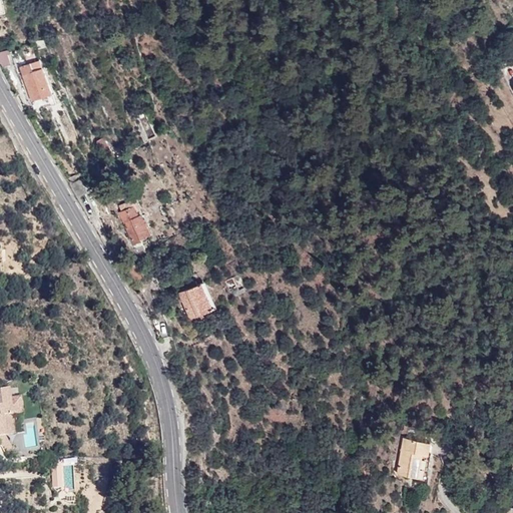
[(0,52),(0,58),(4,66),(12,64),(9,54),(12,53),(10,49),(0,52)]
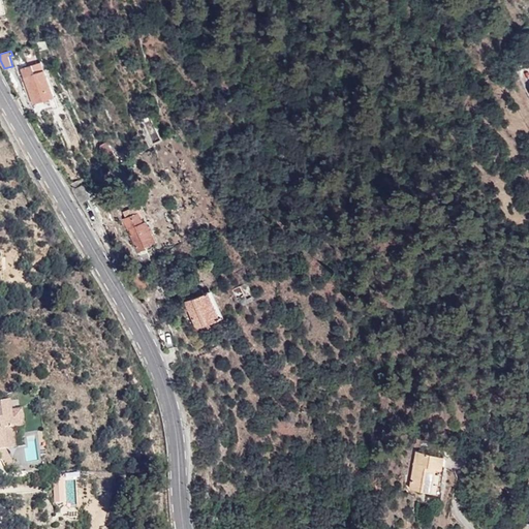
[(55,96),(41,61),(22,68),(25,76),(24,76),(33,103),(55,96)]
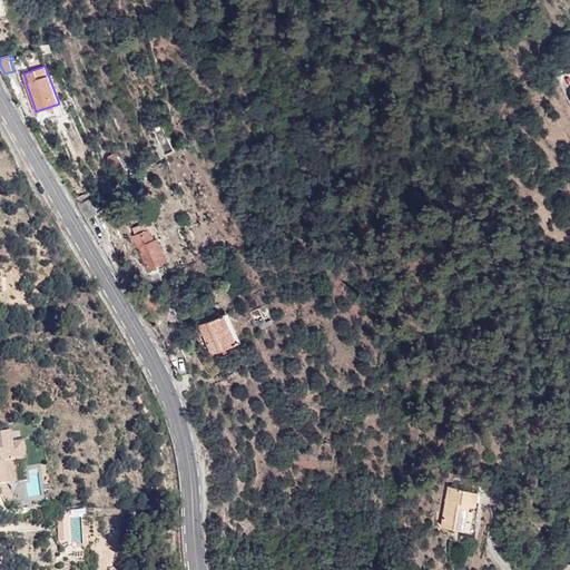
[(128,173),(116,154),(108,157),(120,177),(128,173)]
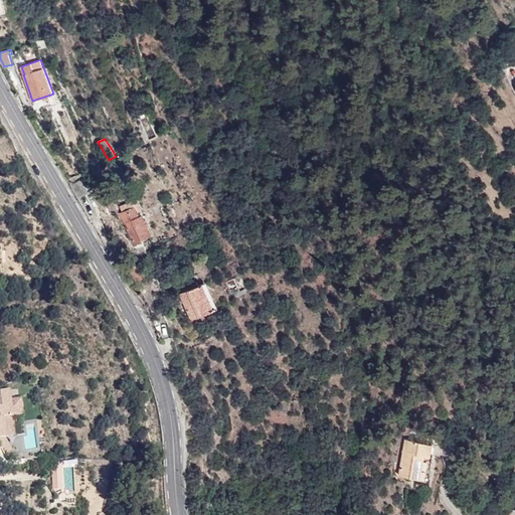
[(87,191),(78,179),(72,183),(79,196),(87,191)]
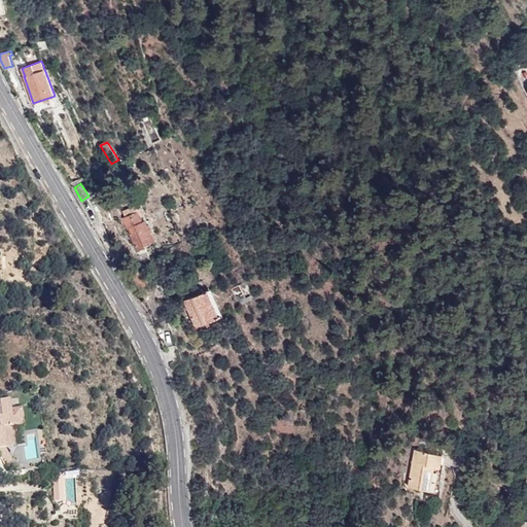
[(120,212),(124,217),(136,212),(134,206),(120,212)]
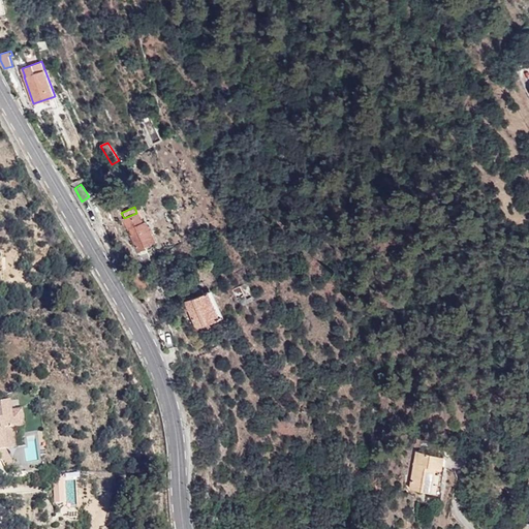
[(124,218),(137,248),(144,245),(154,241),(141,211),(136,213),(124,218)]
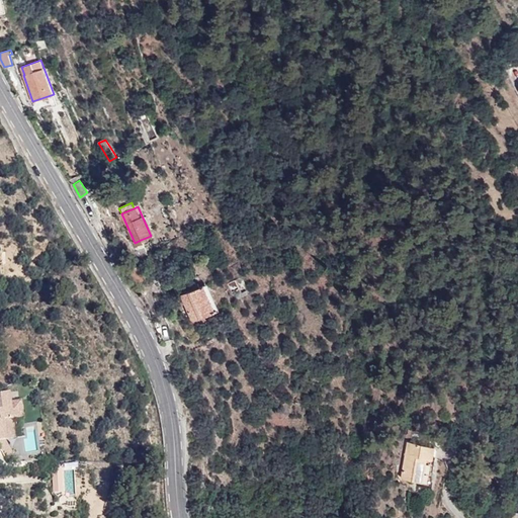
[(141,240),(135,243),(137,249),(144,246),(141,240)]
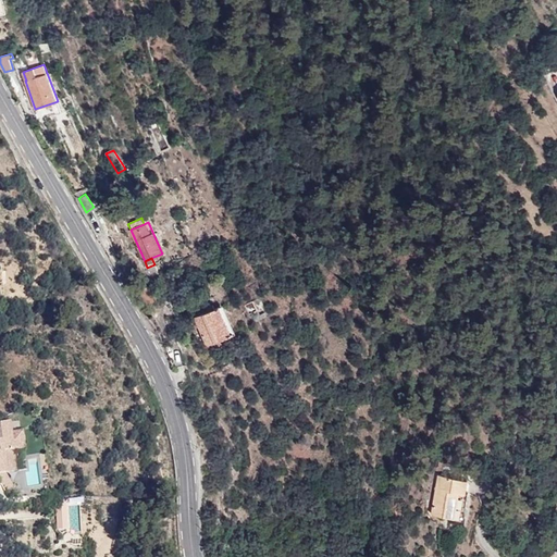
[(155,264),(147,268),(151,276),(158,272),(155,264)]
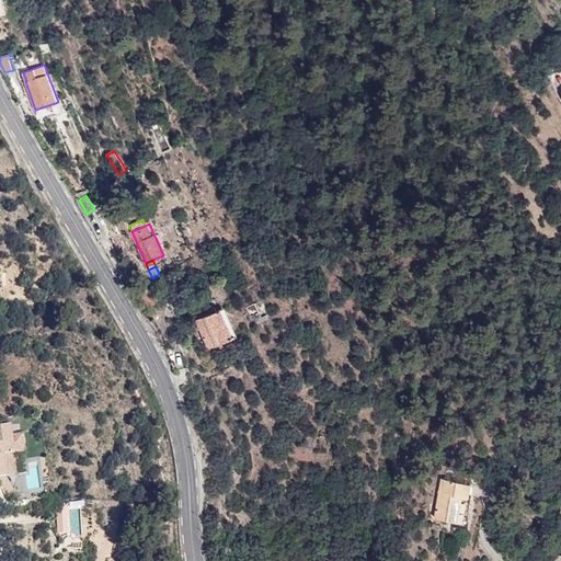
[(158,300),(150,287),(140,293),(149,306),(158,300)]
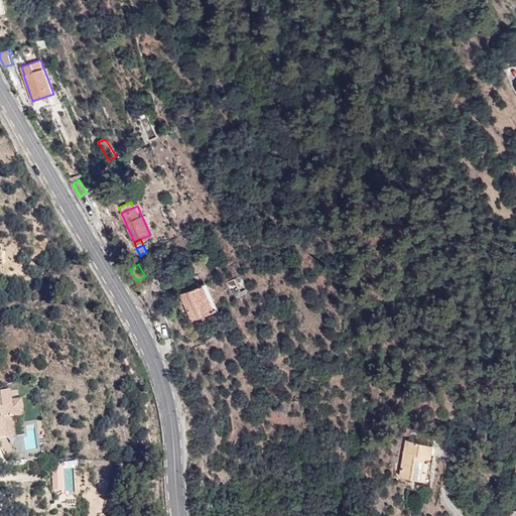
[(191,278),(189,273),(181,277),(183,282),(191,278)]
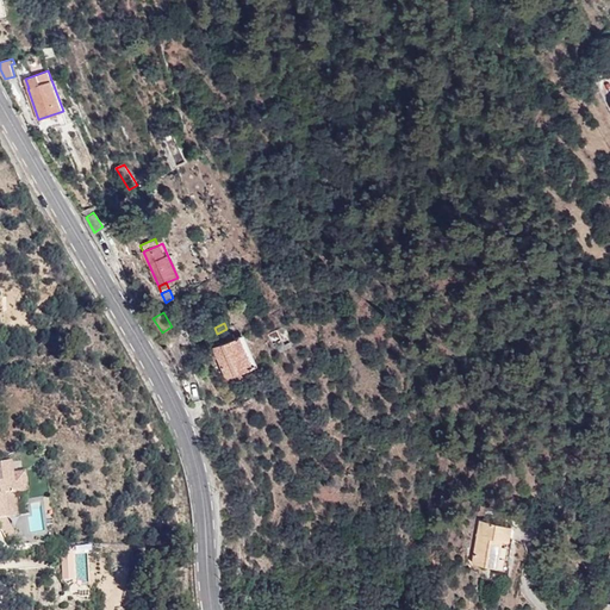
[(267,334),(272,344),(281,340),(277,329),(267,334)]
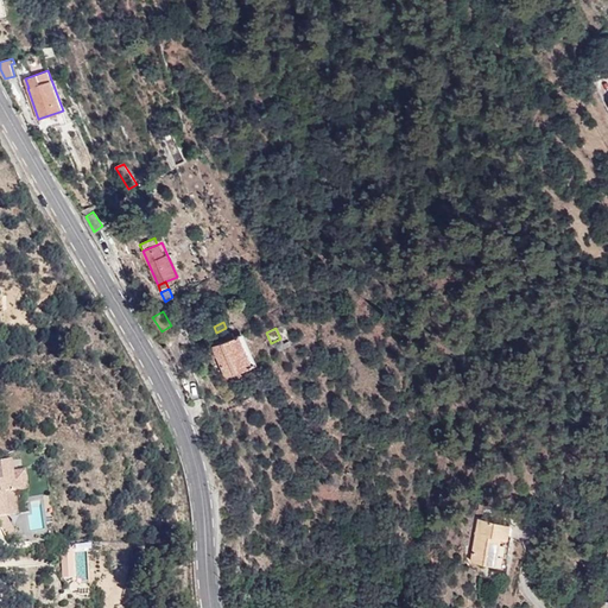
[(213,347),(225,377),(241,371),(252,365),(239,335),(213,347)]
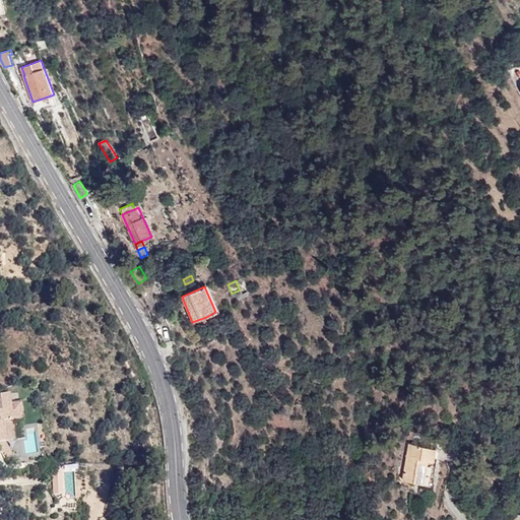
[(240,289),(232,294),(236,301),(244,298),(240,289)]
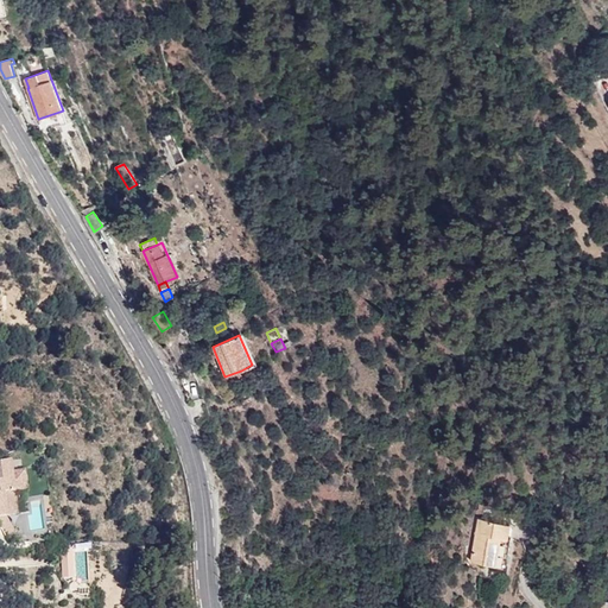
[(241,371),(225,377),(227,382),(242,375),(241,371)]
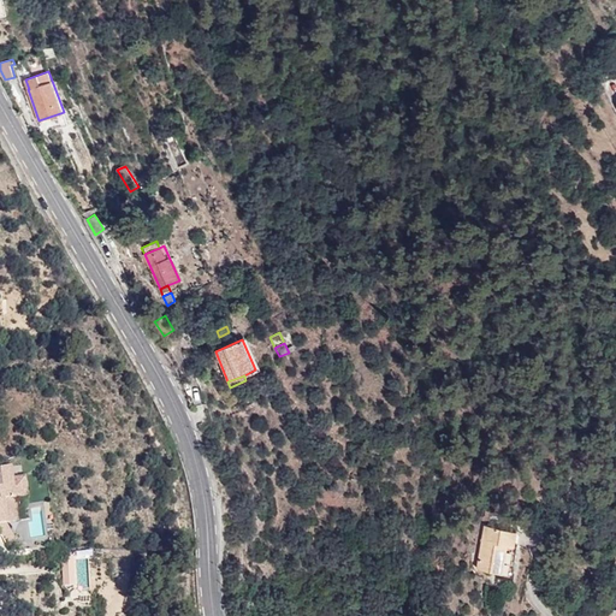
[(12,478),(11,467),(0,468),(0,473),(3,486),(0,486),(0,522),(7,522),(18,521),(15,496),(27,495),(24,475),(12,478)]
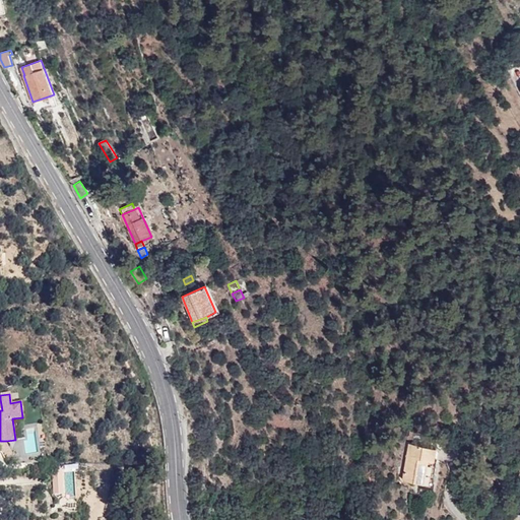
[(0,441),(0,448),(5,458),(13,454),(7,443),(6,441),(0,441)]
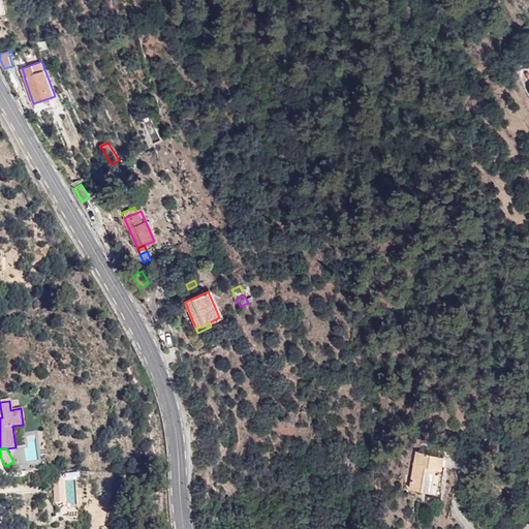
[(409,488),(432,492),(438,493),(442,469),(444,456),(416,452),(409,488)]
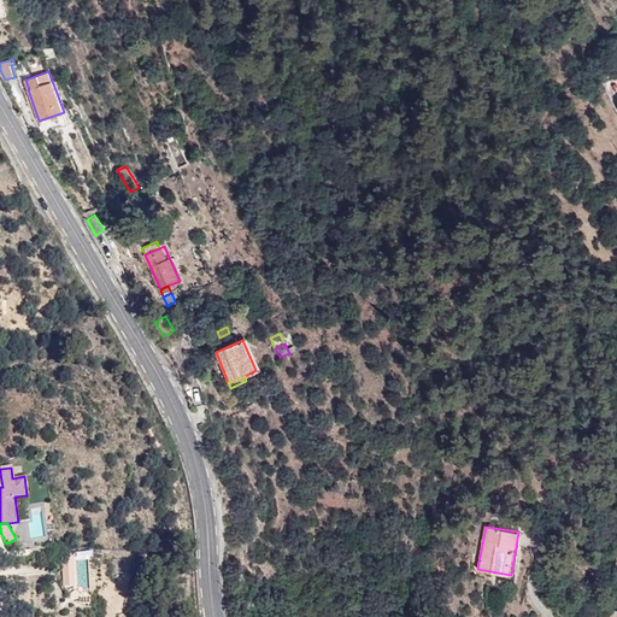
[(511,575),(504,574),(504,576),(513,579),(518,547),(516,547),(511,575)]
